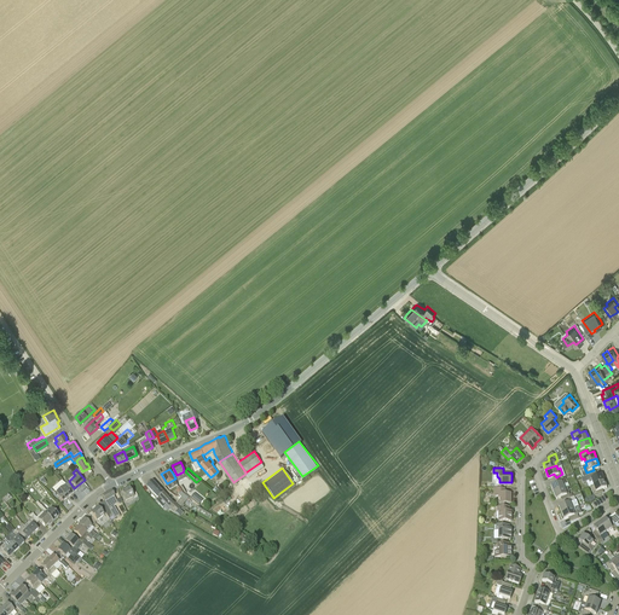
[(594,482),(605,477),(601,471),(595,474),(594,470),(586,473),(589,480),(593,479),(594,482)]
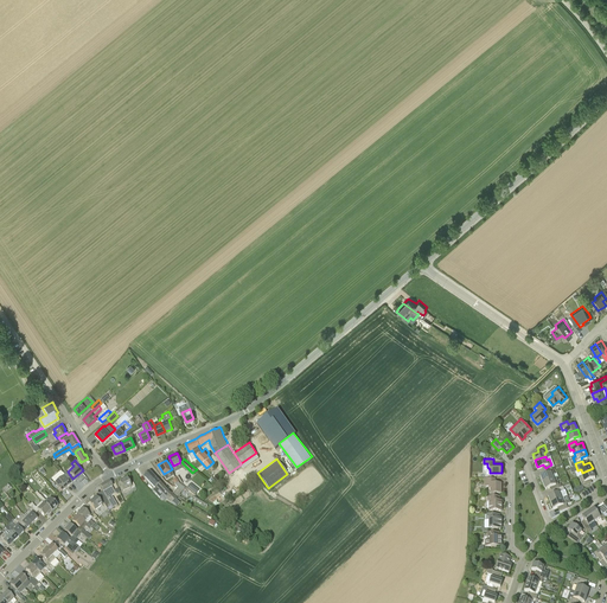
[(543,480),(554,476),(551,473),(555,472),(551,464),(545,468),(547,470),(541,473),(543,480)]
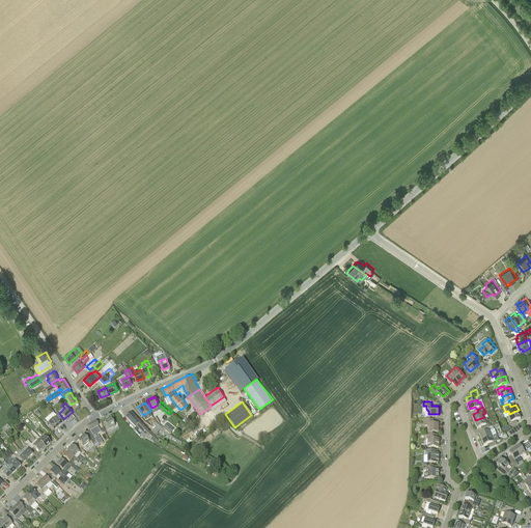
[(63,419),(59,413),(58,412),(57,412),(56,413),(55,411),(53,410),(45,417),(54,427),(63,419)]
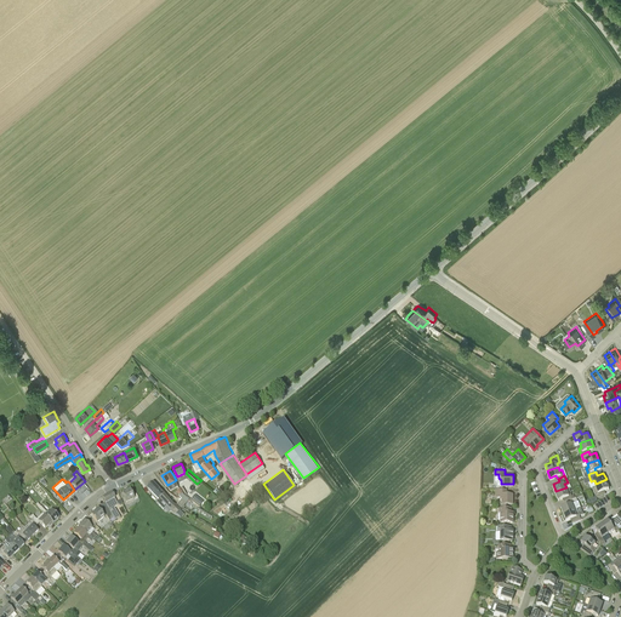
[(597,495),(604,492),(603,489),(609,486),(607,479),(596,484),(597,487),(594,489),(597,495)]
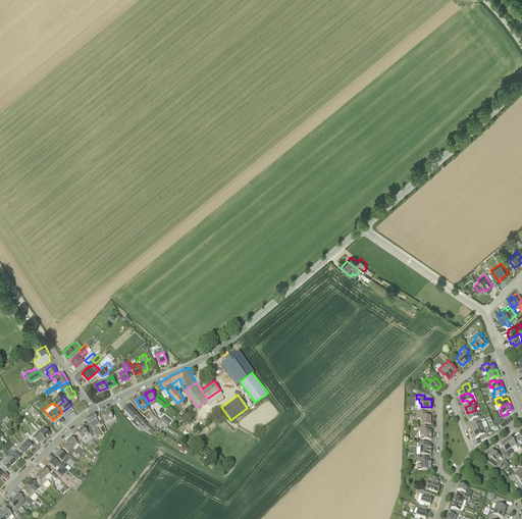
[(138,413),(133,408),(128,404),(124,408),(128,412),(134,417),(138,413)]
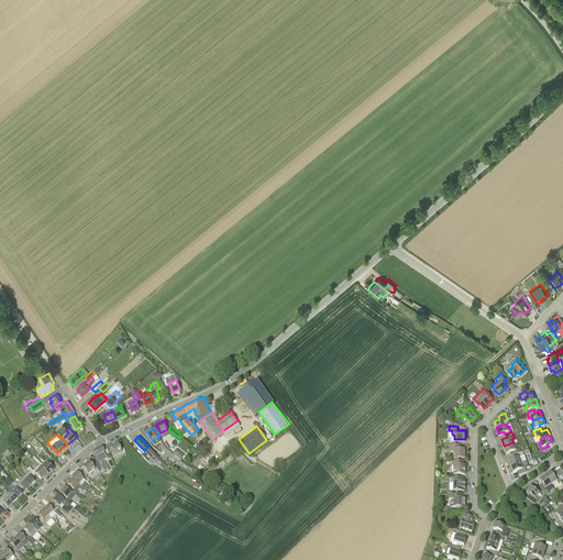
[(121,450),(120,447),(118,442),(110,446),(114,453),(121,450)]
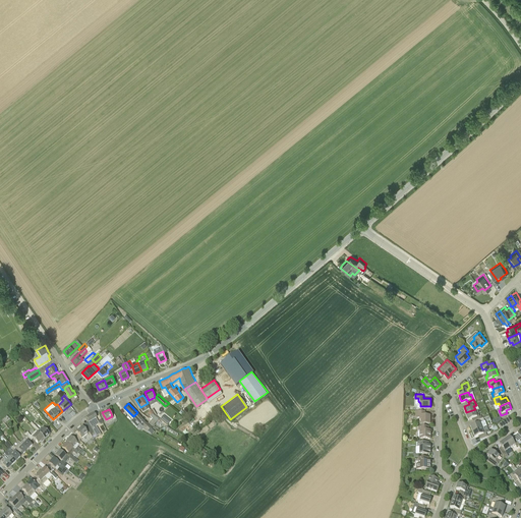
[(419,421),(430,421),(430,412),(425,412),(425,409),(415,409),(415,413),(419,413),(419,421)]
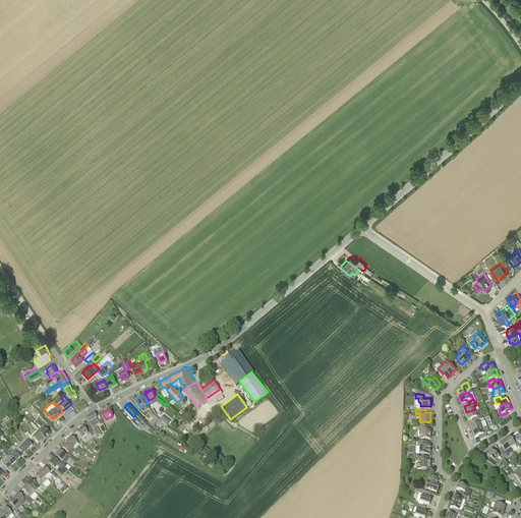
[(474,418),(480,416),(478,411),(476,411),(475,409),(466,412),(468,418),(473,416),(474,418)]
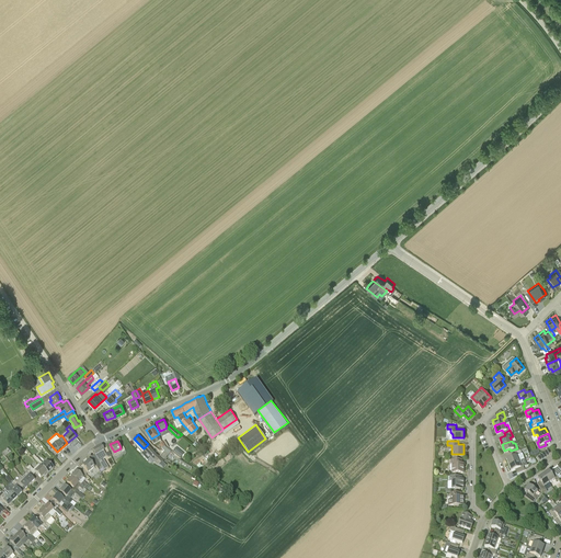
[(95,454),(92,456),(98,466),(101,463),(103,467),(109,465),(103,456),(105,455),(106,454),(106,453),(101,443),(92,448),(95,454)]
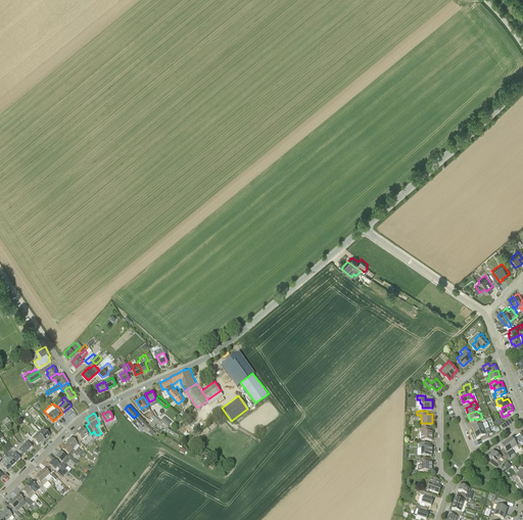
[(153,426),(156,421),(159,418),(156,416),(153,413),(151,415),(153,418),(148,423),(153,426)]
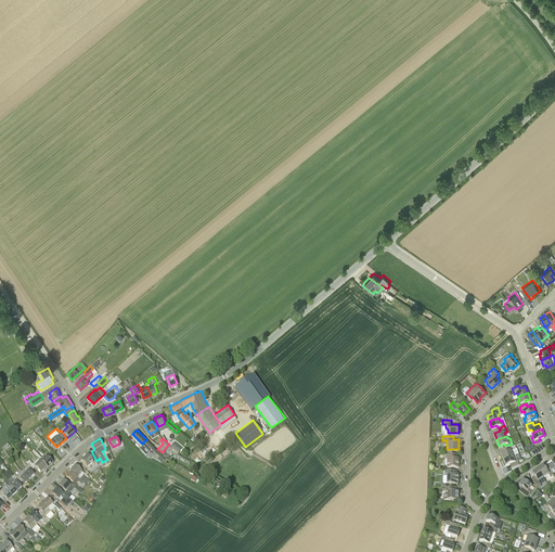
[(156,449),(149,441),(146,439),(142,444),(140,446),(146,452),(150,449),(152,452),(153,452),(156,449)]
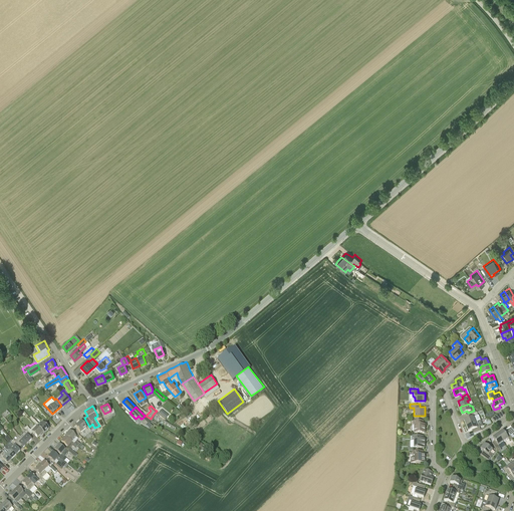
[(159,411),(166,417),(169,413),(162,408),(159,411)]
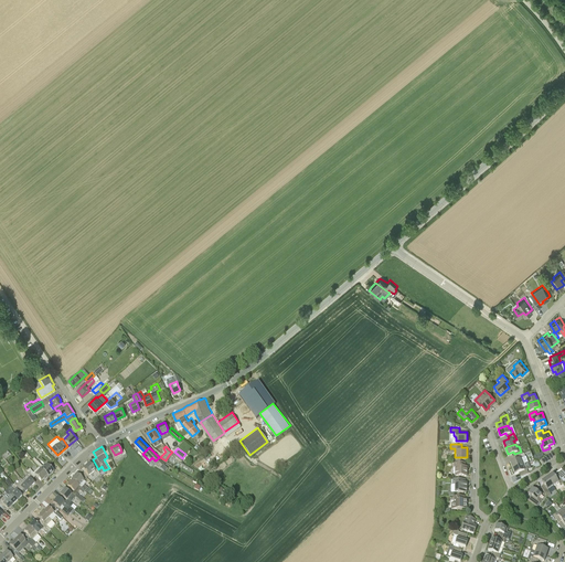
[(523,458),(522,455),(525,454),(524,451),(521,452),(514,454),(515,457),(510,459),(512,466),(524,462),(523,458)]
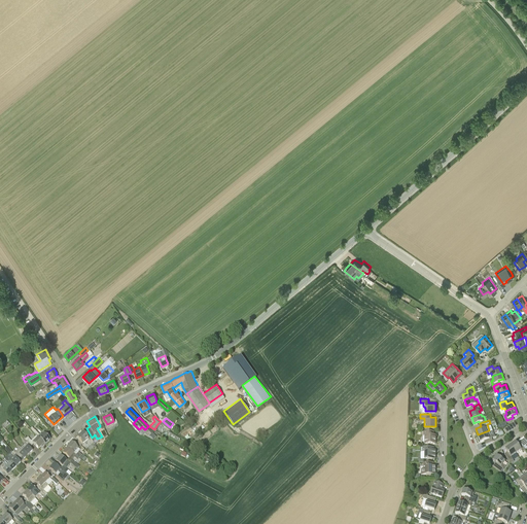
[(35,427),(32,424),(30,426),(36,433),(38,435),(43,441),(45,443),(50,438),(43,431),(41,433),(40,432),(40,433),(35,427)]
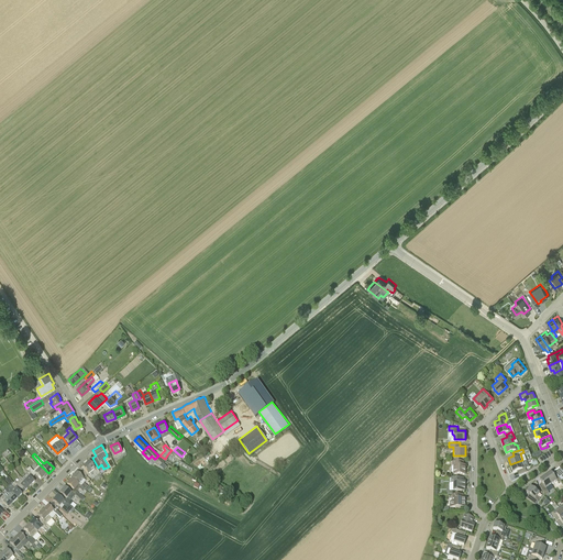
[(180,458),(179,460),(190,468),(192,465),(180,458)]
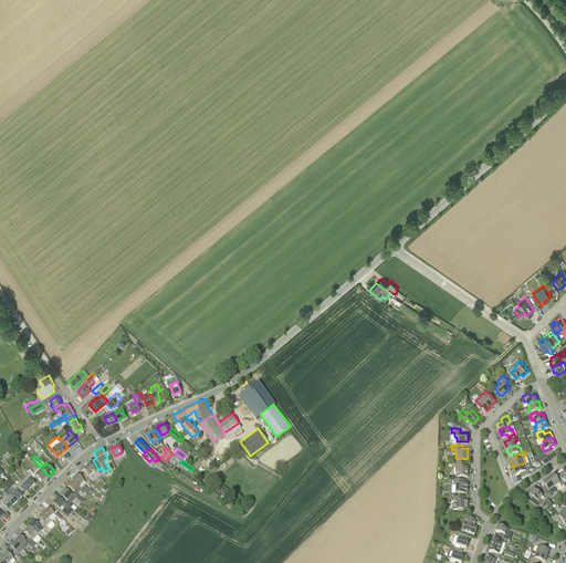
[(457,475),(468,475),(468,465),(465,465),(465,461),(456,461),(454,466),(457,466),(457,475)]
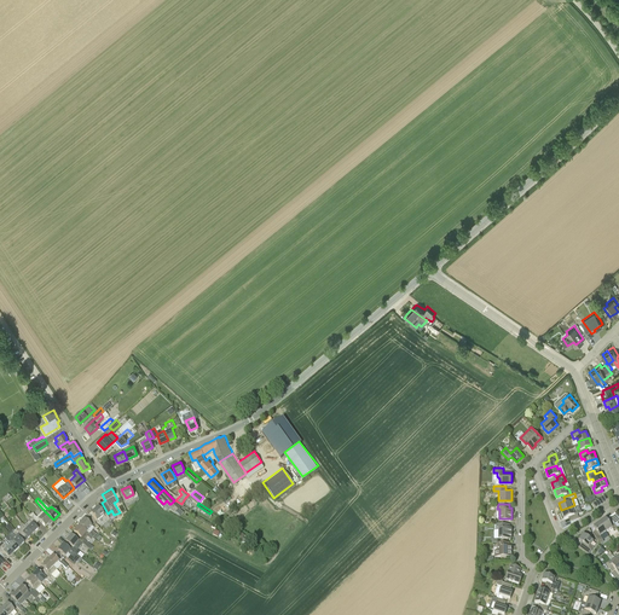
[(104,512),(102,510),(98,505),(91,510),(94,515),(97,518),(104,512)]
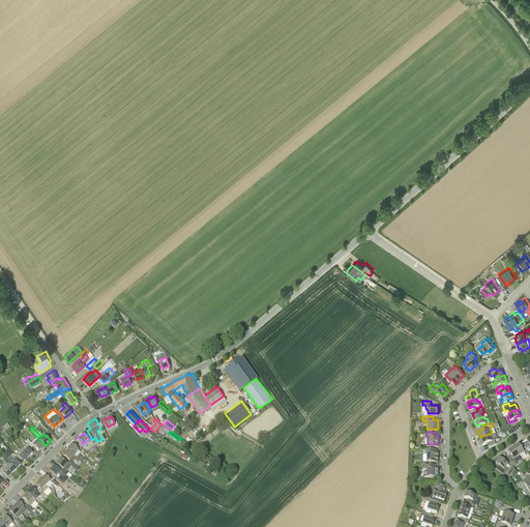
[(492,433),(480,437),(482,442),(488,440),(490,443),(495,441),(492,433)]
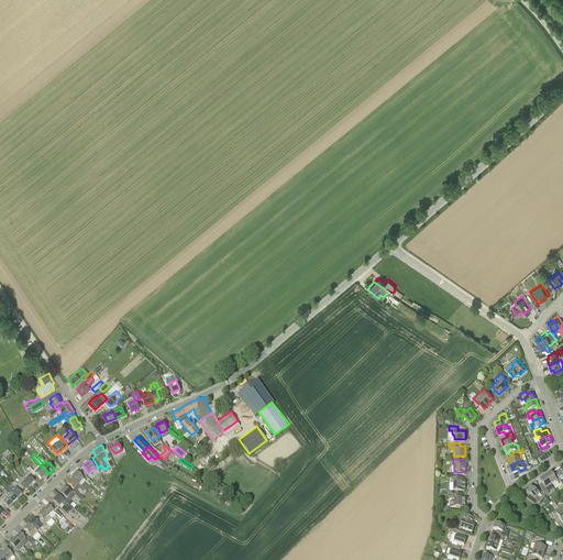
[(41,465),(39,463),(33,469),(29,462),(25,464),(29,469),(33,474),(35,472),(41,476),(46,471),(41,465)]
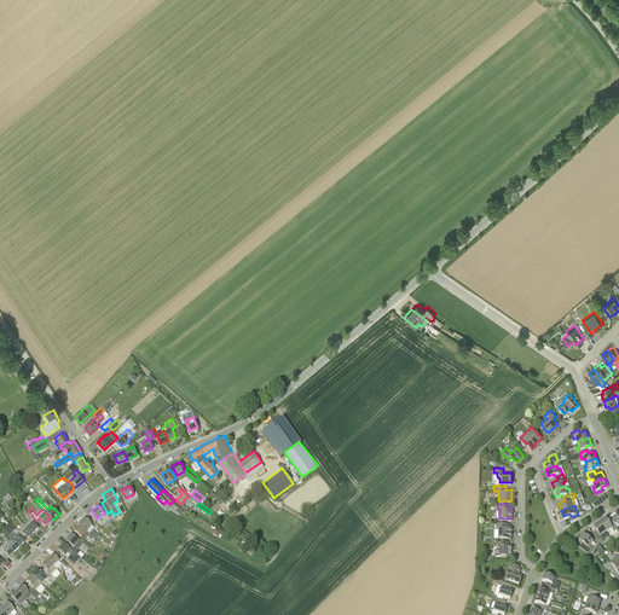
[(34,522),(36,521),(32,515),(24,522),(33,531),(38,526),(34,522)]
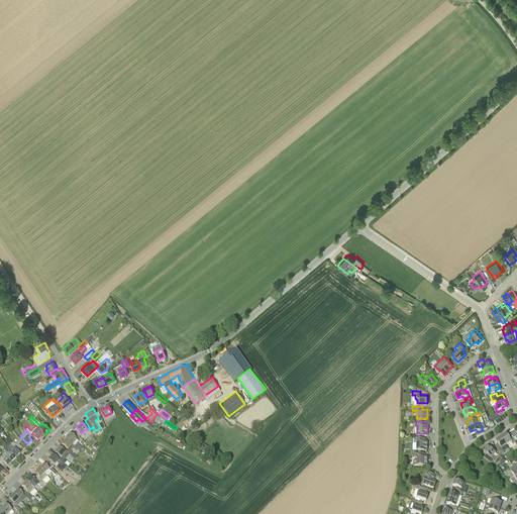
[(515,438),(513,436),(511,433),(509,435),(506,430),(501,434),(506,442),(511,438),(512,440),(515,438)]
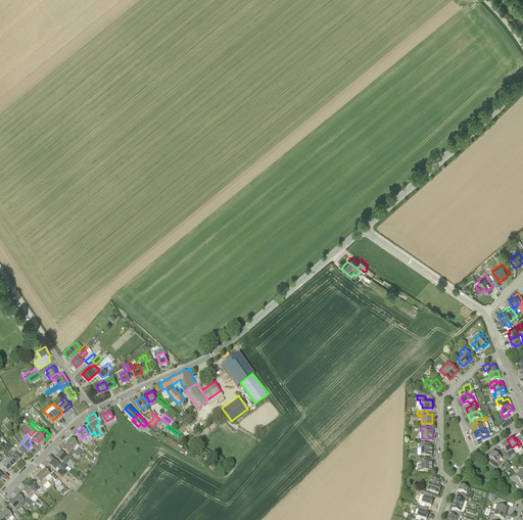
[(78,442),(75,439),(70,436),(66,441),(79,452),(81,448),(78,445),(79,443),(78,442)]
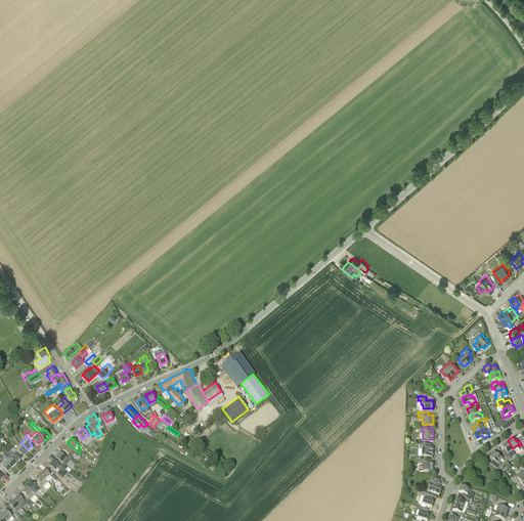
[(508,451),(513,448),(508,440),(503,443),(506,448),(503,450),(508,459),(511,456),(508,451)]
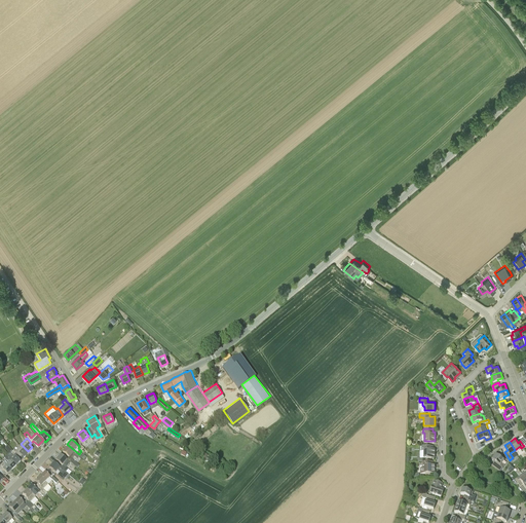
[(28,451),(21,444),(20,444),(15,448),(14,447),(12,448),(19,454),(21,453),(24,456),(28,451)]
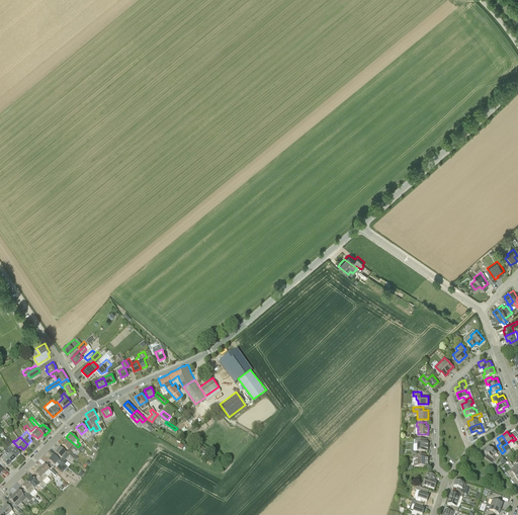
[(76,449),(78,447),(66,437),(62,442),(67,447),(65,450),(69,453),(69,452),(76,458),(78,455),(71,449),(73,447),(76,449)]
